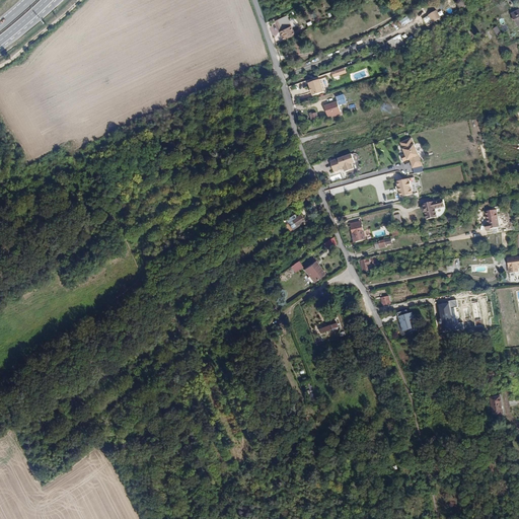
[(428,17),(423,20),(426,26),(436,20),(432,13),(427,16),(428,17)]
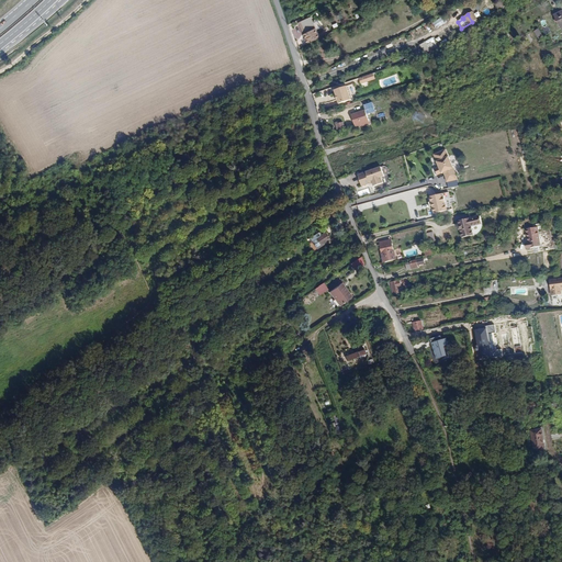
[(311,15),(299,21),(306,42),(318,37),(311,15)]
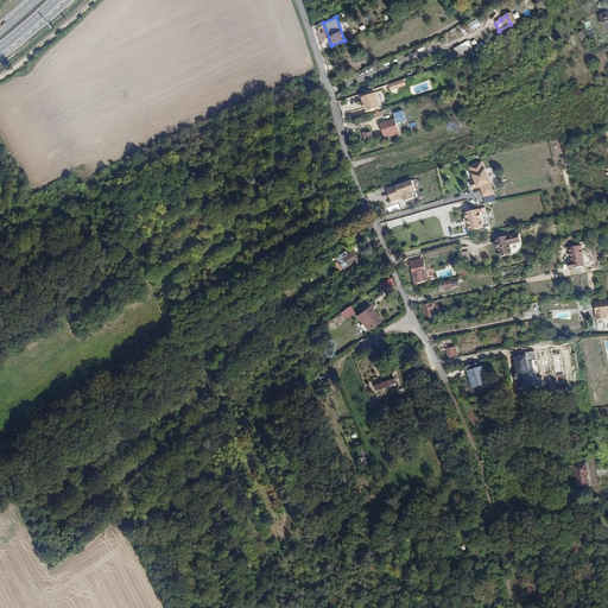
[(470,30),(481,26),(477,19),(468,24),(470,30)]
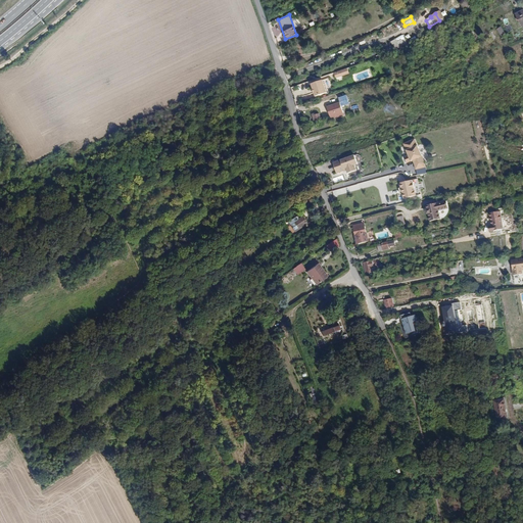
[(398,38),(389,43),(393,51),(402,46),(398,38)]
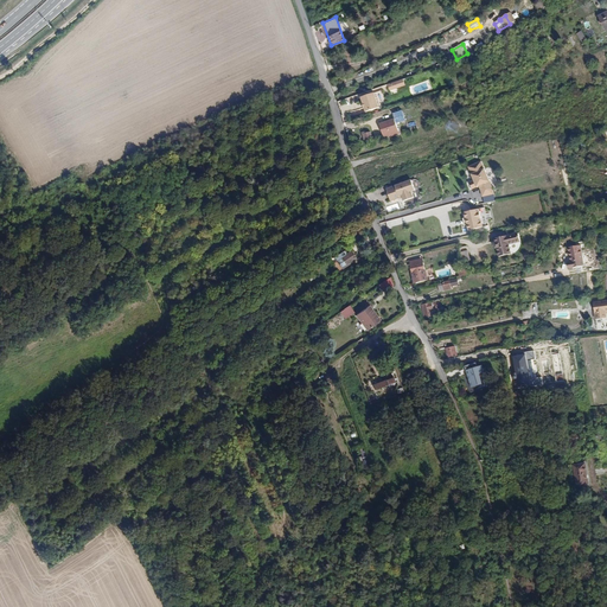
[(376,91),(362,96),(364,102),(363,103),(364,107),(365,107),(366,112),(379,107),(376,91)]
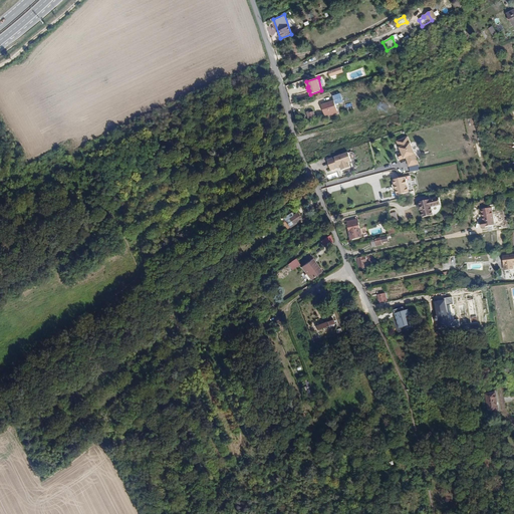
[(320,105),(324,118),(338,113),(333,100),(320,105)]
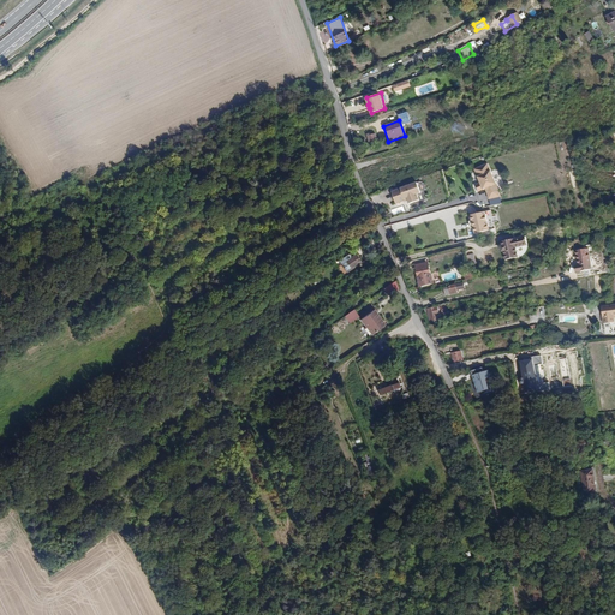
[(378,141),(376,132),(370,135),(370,133),(366,135),(369,142),(370,141),(371,143),(378,141)]
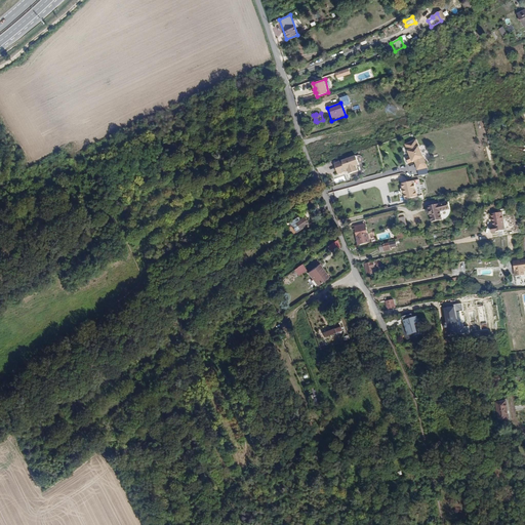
[(417,139),(406,144),(410,156),(406,158),(408,163),(414,161),(416,165),(417,170),(428,167),(427,162),(423,157),(417,139)]
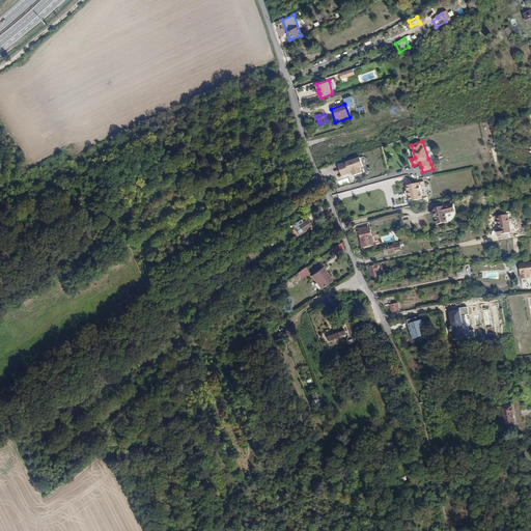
[(360,157),(337,165),(341,175),(351,172),(350,171),(352,171),(353,175),(362,172),(360,167),(363,166),(360,157)]
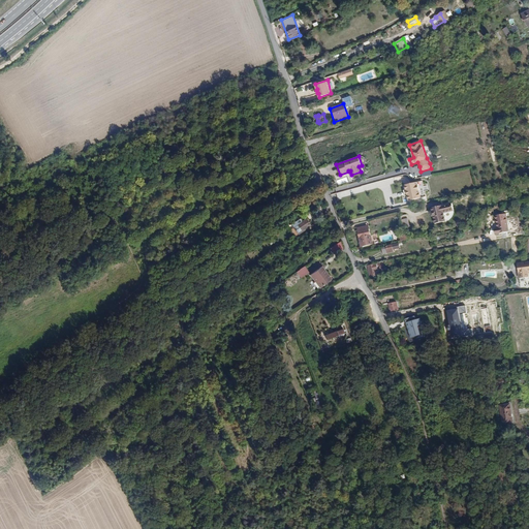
[(423,181),(405,185),(408,200),(427,196),(423,181)]
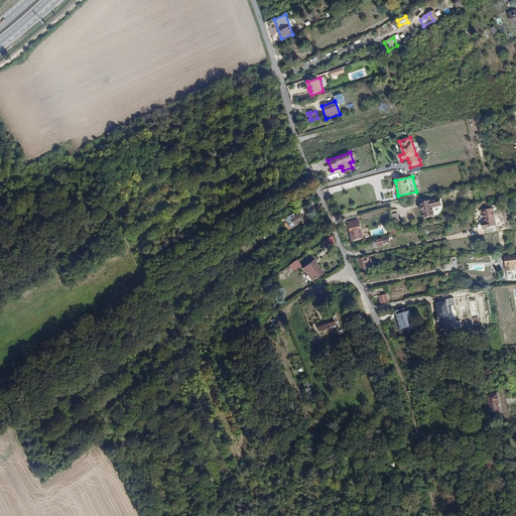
[(422,211),(423,219),(434,217),(433,209),(437,208),(436,202),(431,203),(431,202),(424,203),(424,206),(420,207),(421,212),(422,211)]
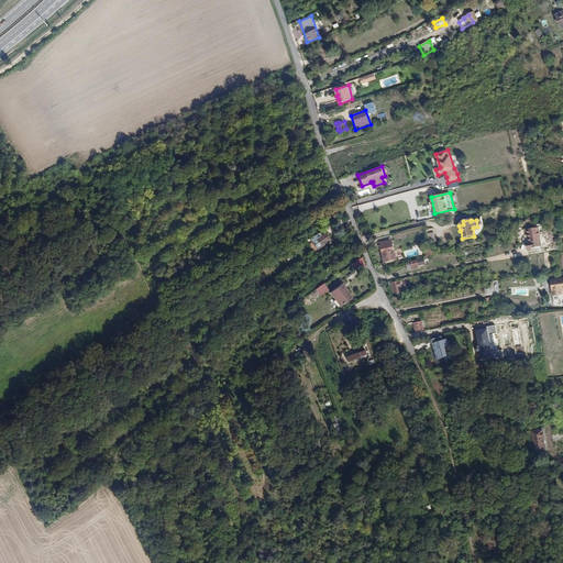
[(539,228),(527,230),(528,235),(530,235),(531,243),(532,249),(543,246),(539,228)]
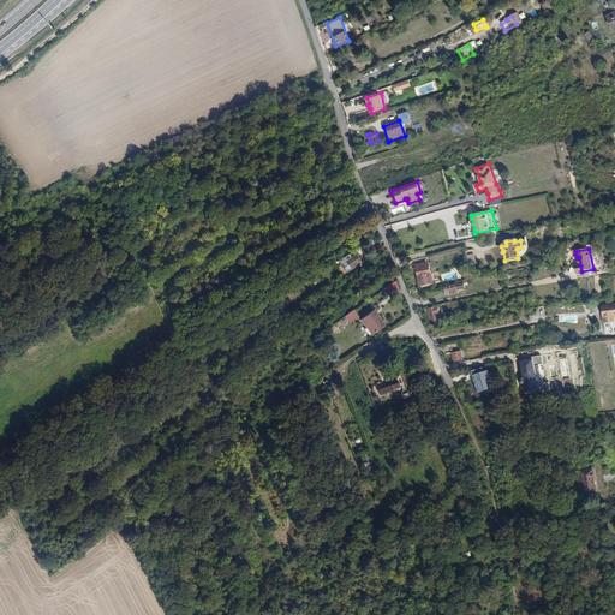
[(339,261),(345,273),(359,263),(354,255),(348,258),(346,255),(339,261)]
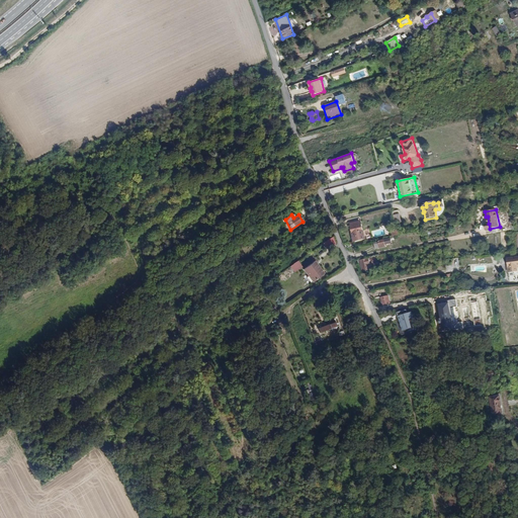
[(350,224),(354,242),(365,239),(361,221),(350,224)]
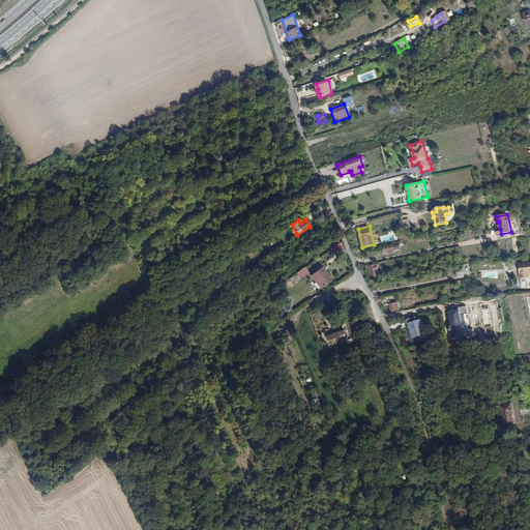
[(333,247),(336,254),(345,248),(343,241),(333,247)]
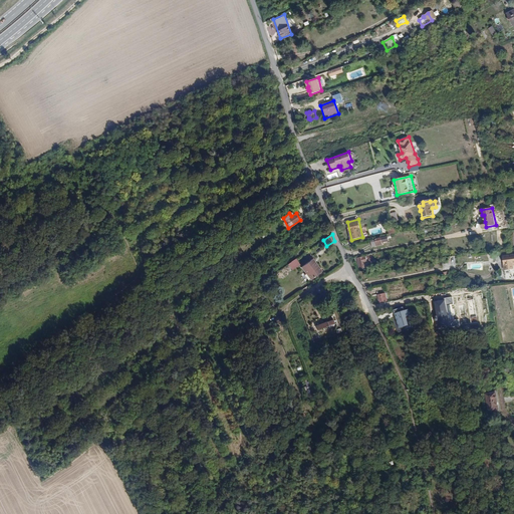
[(389,243),(388,237),(374,239),(374,240),(370,241),(371,248),(382,246),(382,244),(389,243)]
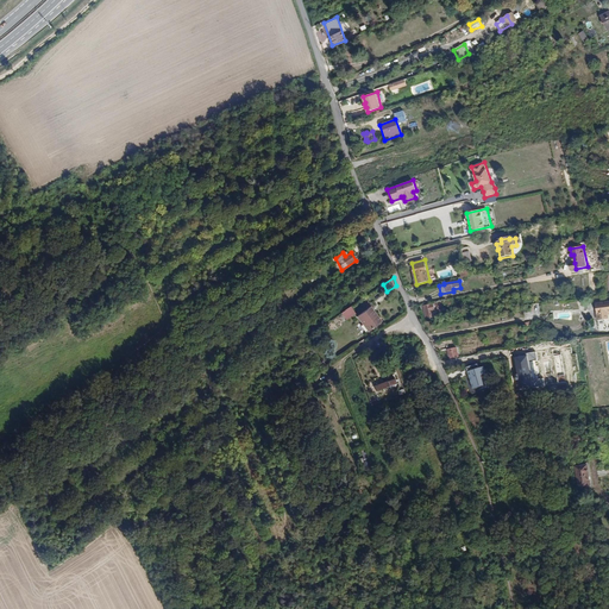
[(597,308),(597,314),(598,314),(598,320),(608,318),(608,313),(608,312),(608,300),(600,302),(601,307),(597,308)]
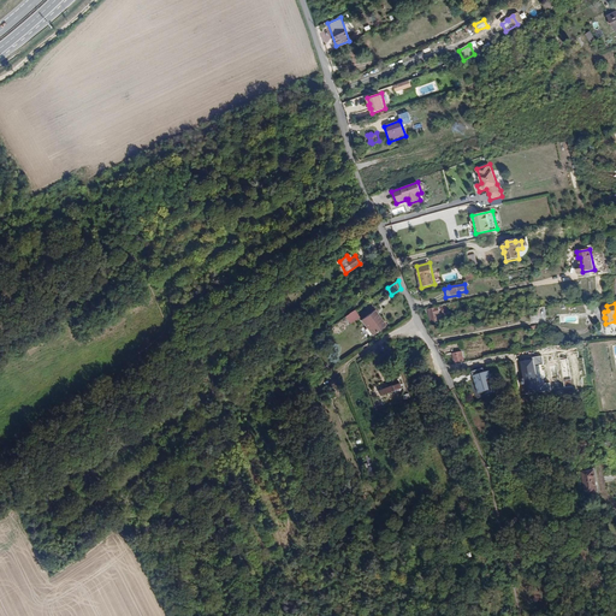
[(439,307),(428,309),(431,323),(439,321),(438,314),(440,313),(439,307)]
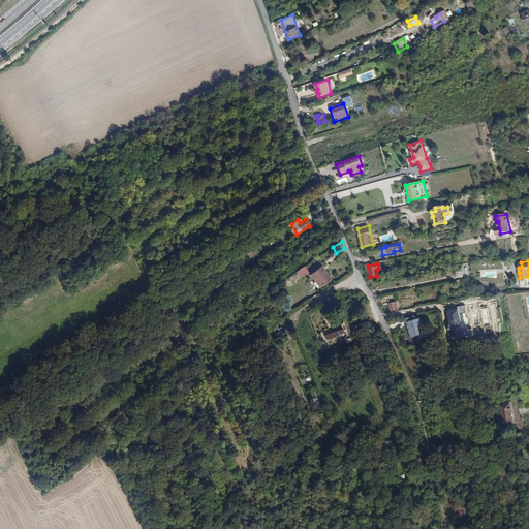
[(298,271),(301,277),(310,272),(306,266),(298,271)]
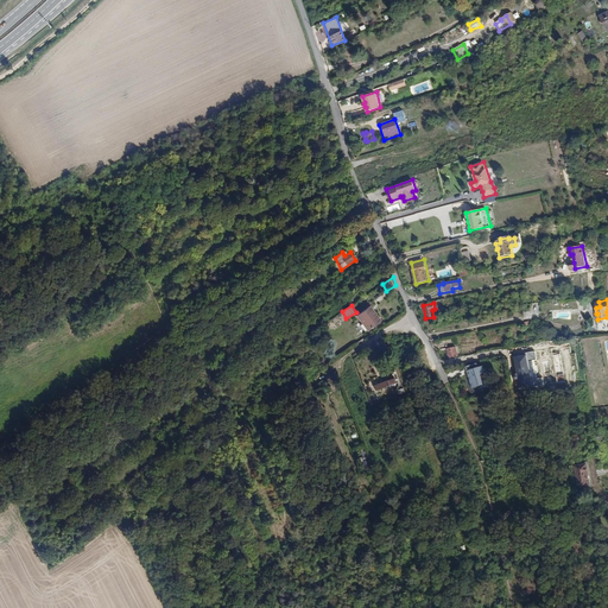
[(358,316),(368,331),(381,322),(369,306),(358,316)]
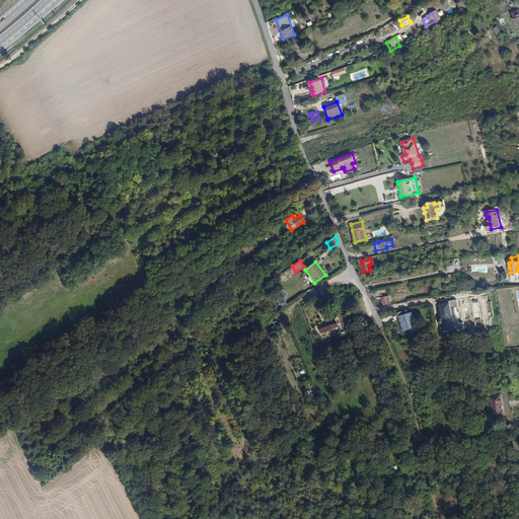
[(391,304),(389,296),(381,297),(383,306),(391,304)]
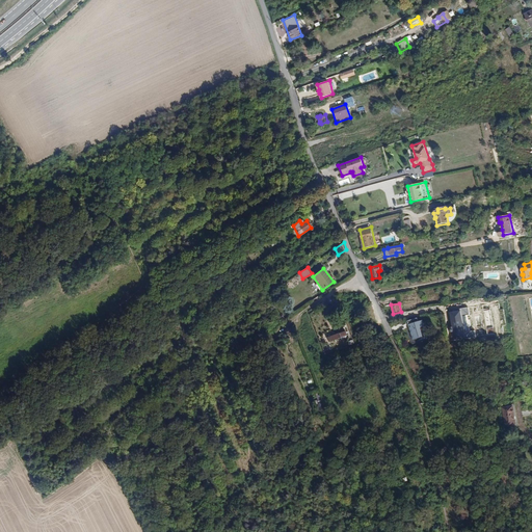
[(469,314),(468,307),(459,308),(459,309),(448,311),(453,341),(476,338),(475,329),(466,331),(462,315),(469,314)]
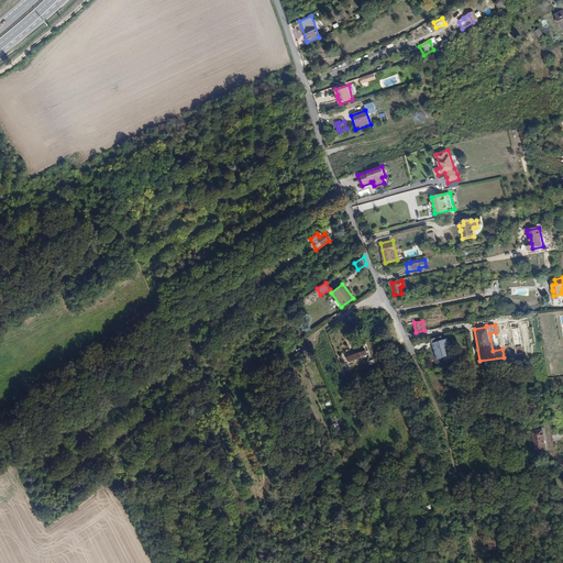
[(443,339),(440,340),(439,337),(428,340),(429,344),(434,360),(444,357),(441,348),(446,345),(443,339)]
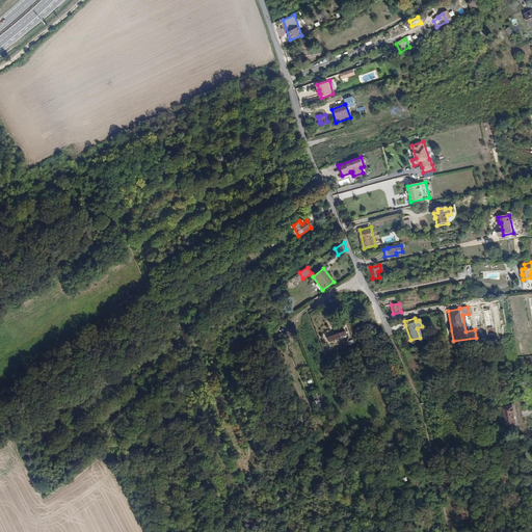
[(341,335),(324,340),(326,345),(343,339),(341,335)]
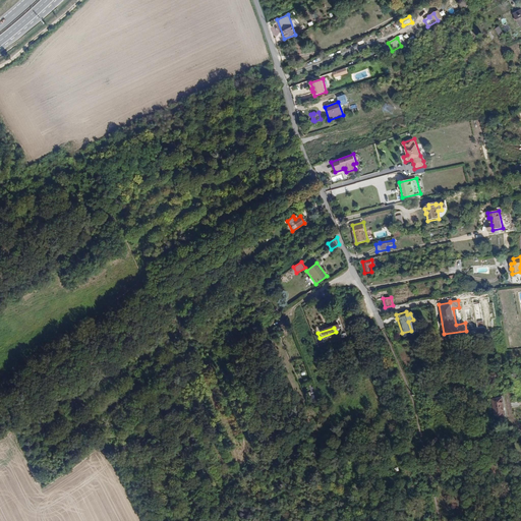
[(312,403),(317,402),(313,387),(309,388),(311,393),(309,393),(312,403)]
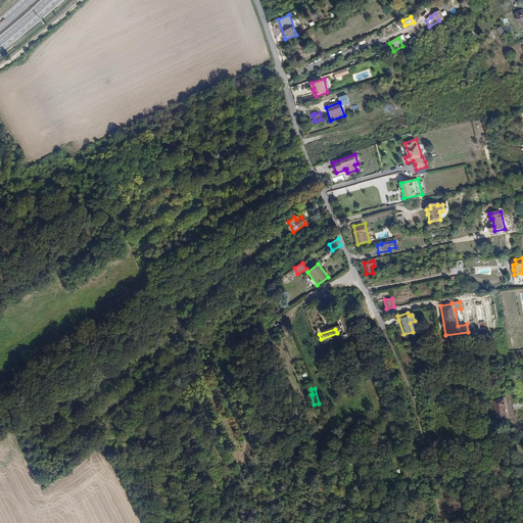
[(502,400),(492,401),(494,418),(504,417),(502,400)]
